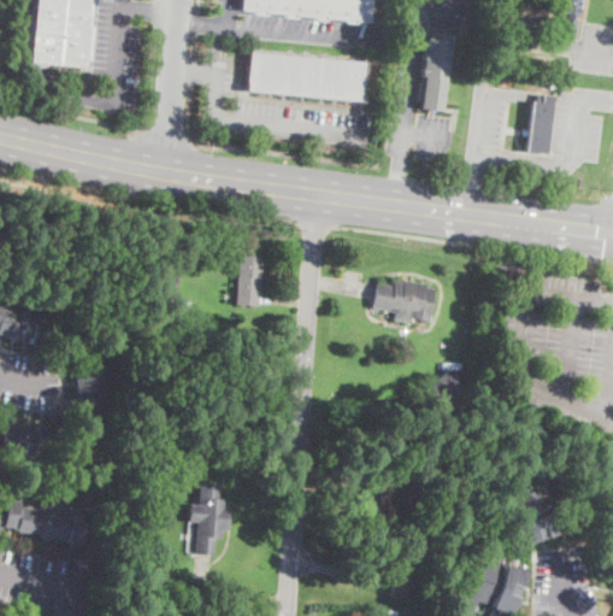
[(95,0),(92,60),(90,69),(31,64),(34,40),(31,40),(31,31),(35,33),(37,11),(34,10),(35,5),(37,5),(37,0),(95,0)]
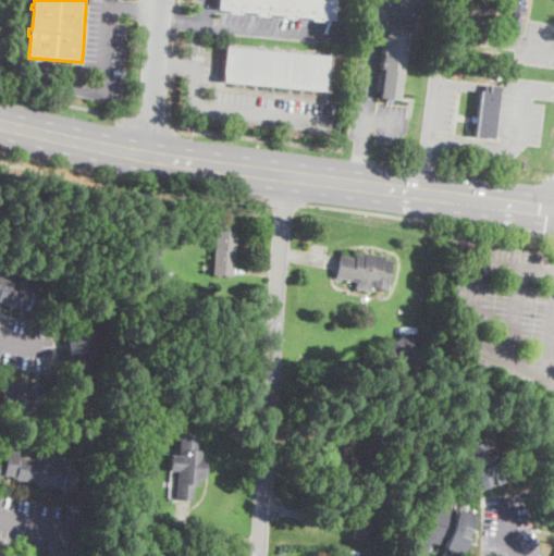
[(336,0),(335,21),(323,20),(323,22),(312,21),(314,19),(295,16),(295,20),(285,19),(285,16),(269,14),(268,17),(259,16),(259,13),(242,12),(241,14),(231,13),(231,11),(219,10),(219,0),(336,0)]
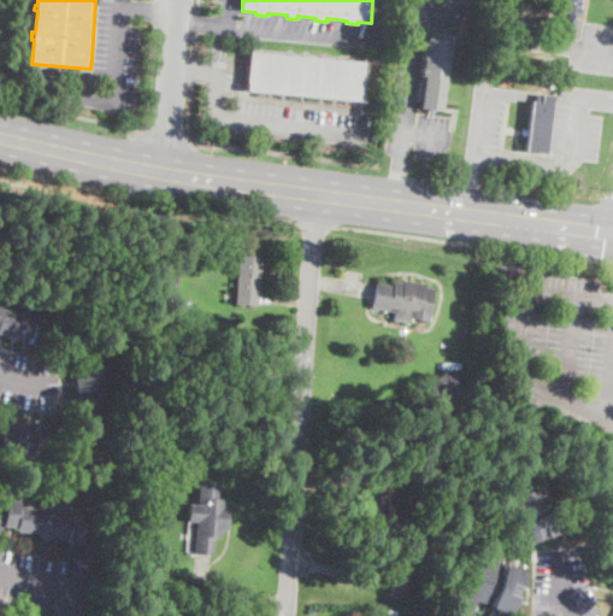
[(546,16),(546,22),(520,19),(522,0),(535,0),(548,1),(546,16)]
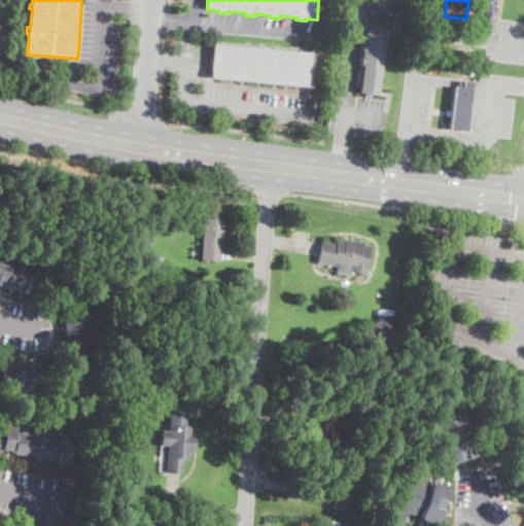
[(497,0),(493,35),(478,33),(480,15),(487,16),(488,13),(480,12),(481,0),(497,0)]
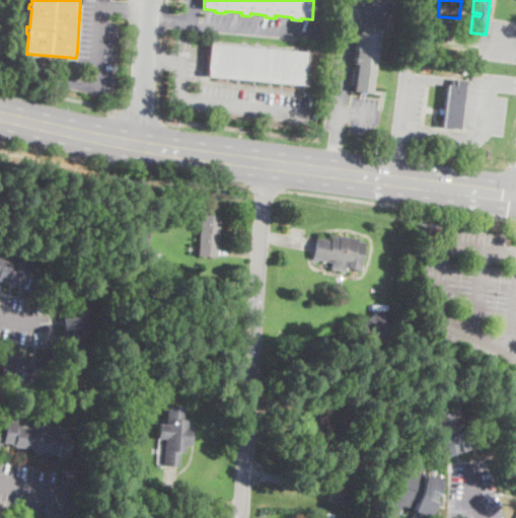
[(374,93),(374,94),(356,91),(359,66),(357,66),(361,32),(381,35),(374,93)]
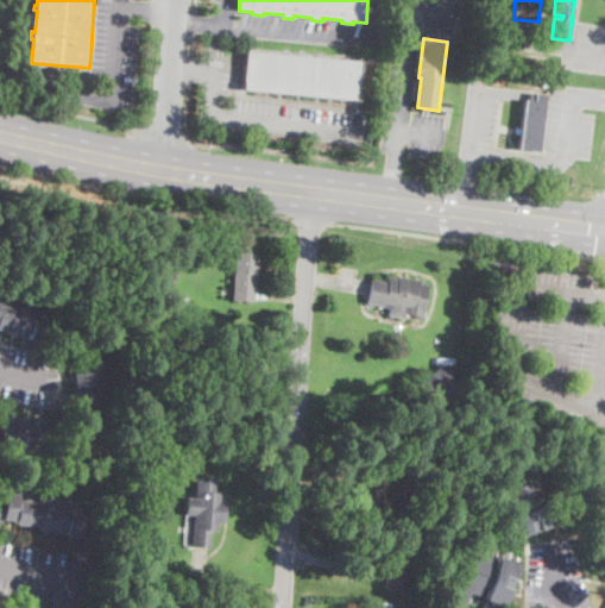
[(361,89),(361,101),(245,92),(249,52),(364,63),(361,89)]
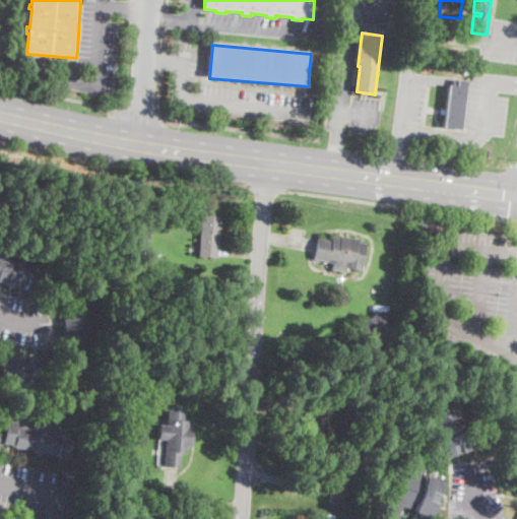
[(469,82),(464,128),(463,131),(445,128),(450,86),(458,87),(459,81),(469,82)]
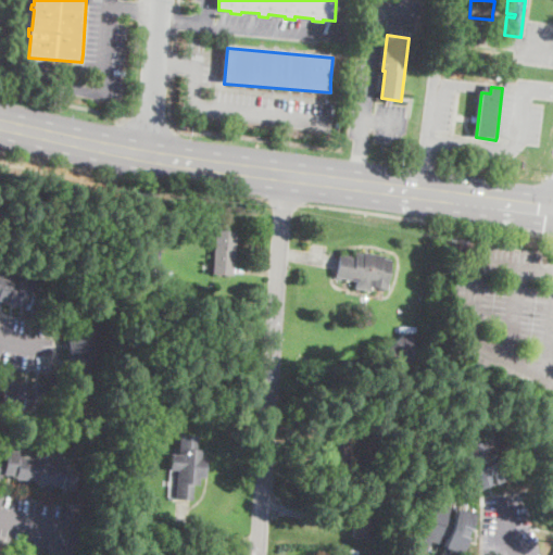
[(237,275),(237,277),(214,277),(216,230),(239,231),(237,275)]
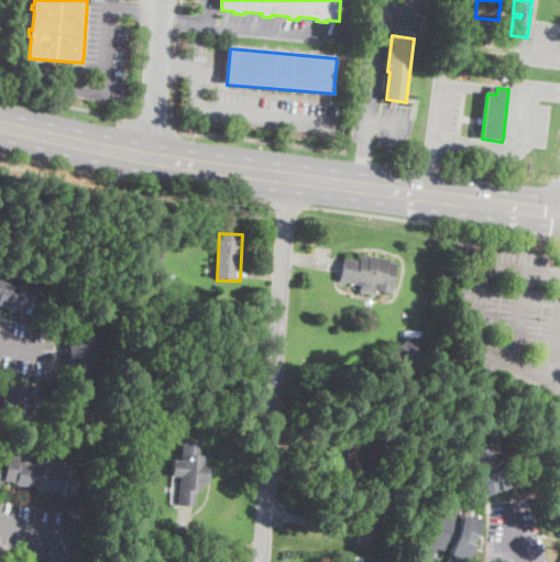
[(164,254),(163,268),(143,266),(145,252),(164,254)]
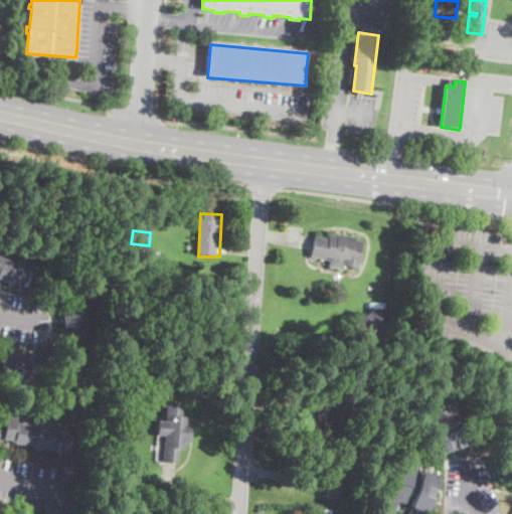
[(343,235),(356,237),(356,240),(363,242),(359,270),(345,267),(344,271),(330,268),(331,262),(312,258),(316,236),(330,238),(330,235),(339,236),(339,234),(343,235)]
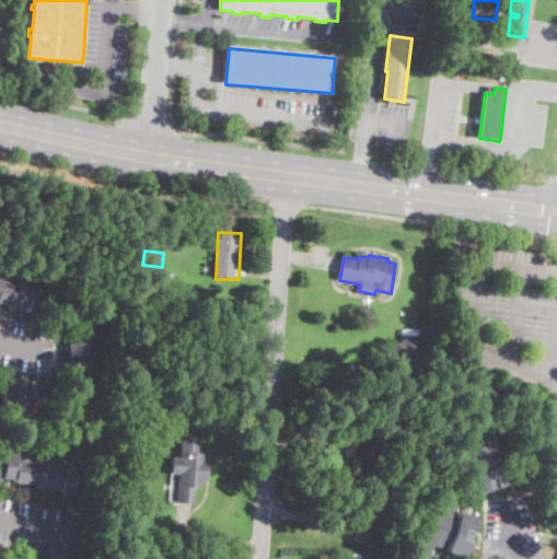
[(13,286),(22,287),(22,283),(34,286),(34,290),(45,291),(42,315),(28,313),(28,307),(19,306),(19,310),(7,307),(8,305),(0,303),(0,279),(2,280),(2,281),(13,283),(13,286)]
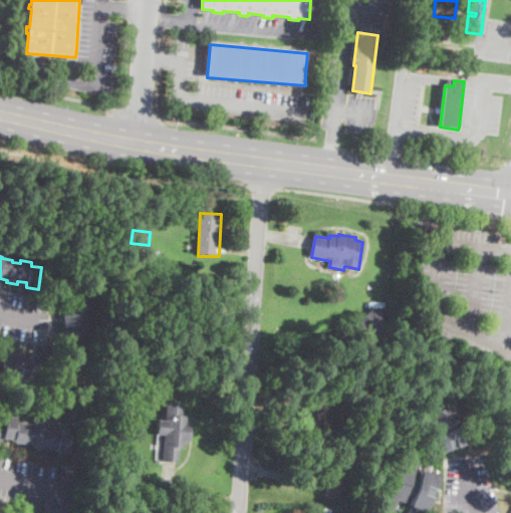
[(86,342),(65,344),(63,327),(65,327),(64,316),(68,315),(67,306),(87,304),(88,313),(83,313),(86,342)]
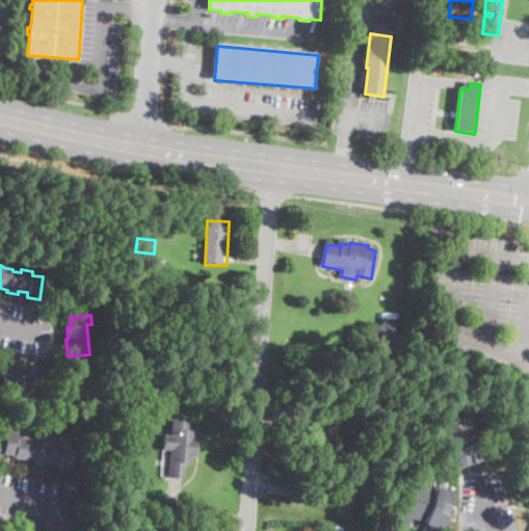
[(414,349),(397,364),(372,336),(388,321),(414,349)]
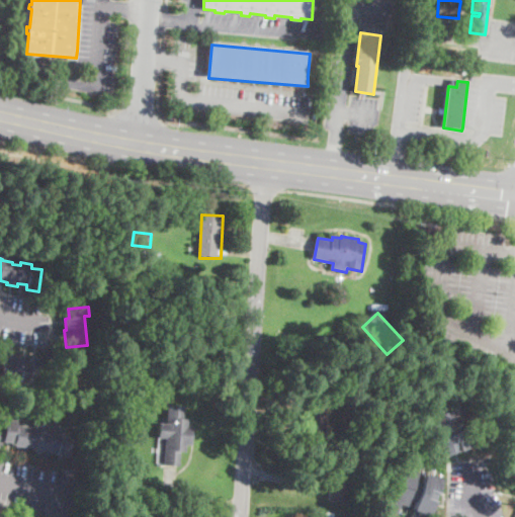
[(0,354),(1,354),(1,359),(21,359),(21,363),(29,362),(30,362),(30,359),(40,358),(41,379),(31,379),(31,384),(21,384),(20,379),(1,379),(1,375),(0,375),(0,354)]
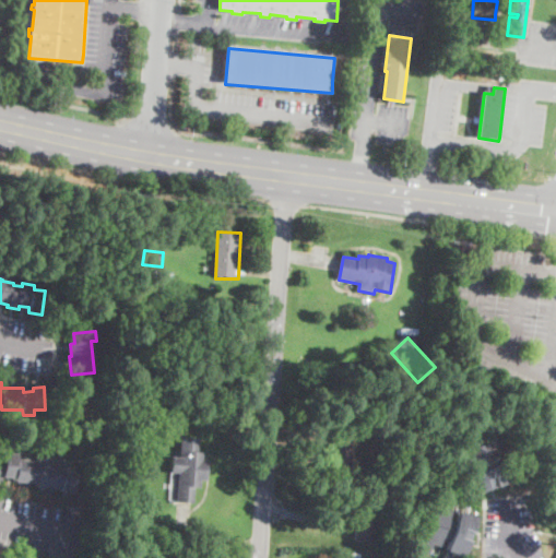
[(488,493),(478,497),(460,451),(496,437),(513,483),(488,493)]
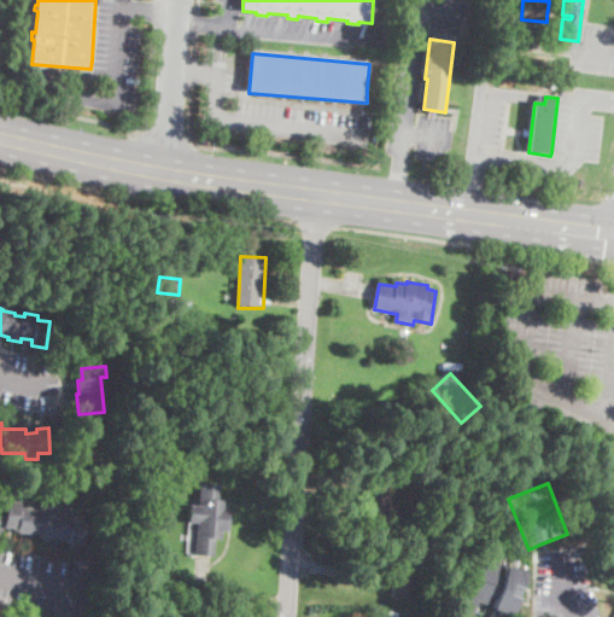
[(227,501),(226,510),(232,511),(229,534),(223,533),(223,541),(217,541),(217,557),(197,556),(199,524),(191,524),(192,506),(200,506),(202,484),(222,485),(221,500),(227,501)]
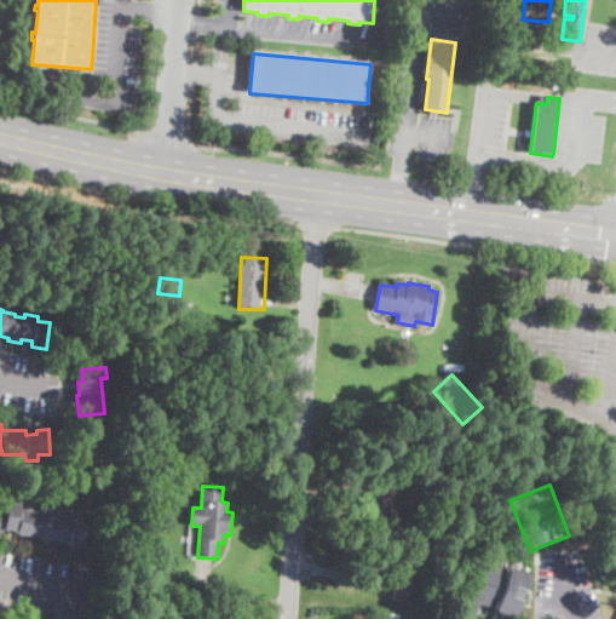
[(21,510),(44,511),(44,515),(72,516),(72,520),(85,521),(82,549),(75,548),(68,548),(69,543),(40,542),(40,537),(17,536),(17,531),(5,531),(5,537),(0,536),(0,509),(5,510),(5,504),(21,504),(21,510)]
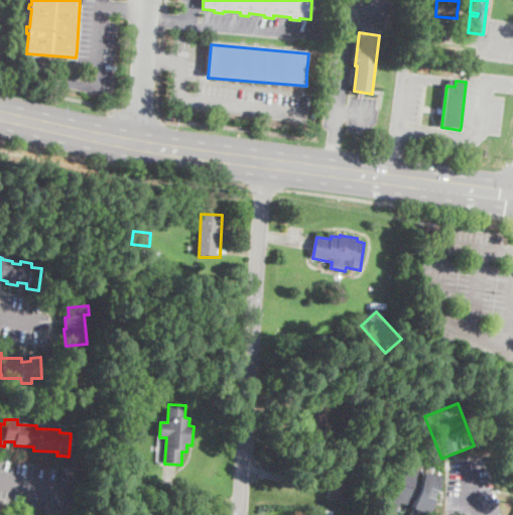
[(433,503),(430,514),(401,504),(398,512),(390,510),(406,459),(414,462),(412,469),(441,478),(433,503)]
